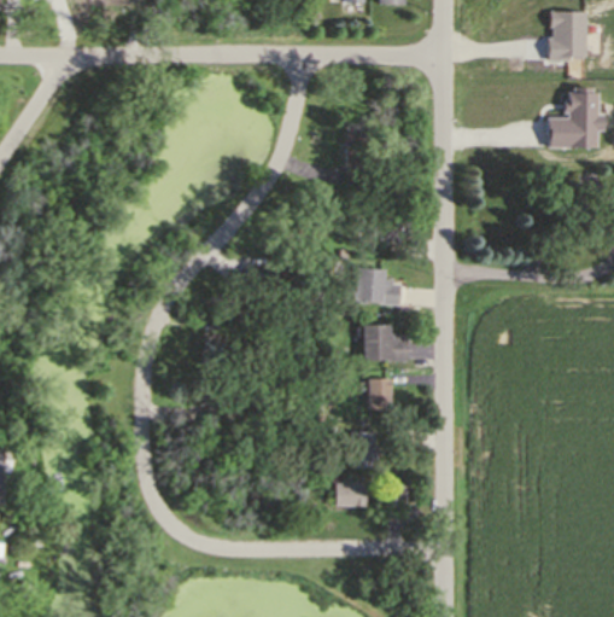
[(349,129),(369,129),(369,180),(349,180),(349,129)]
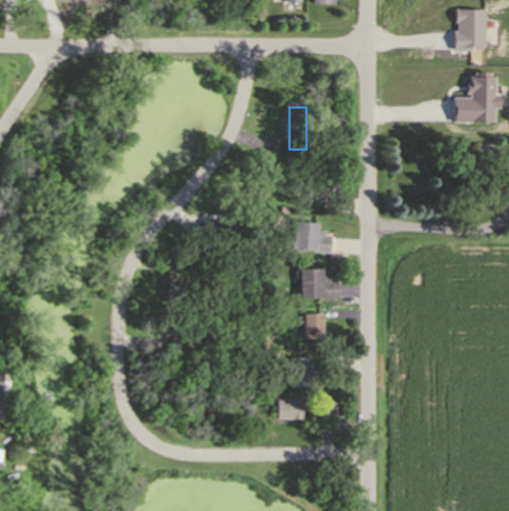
[(300,199),(300,180),(339,179),(339,199),(300,199)]
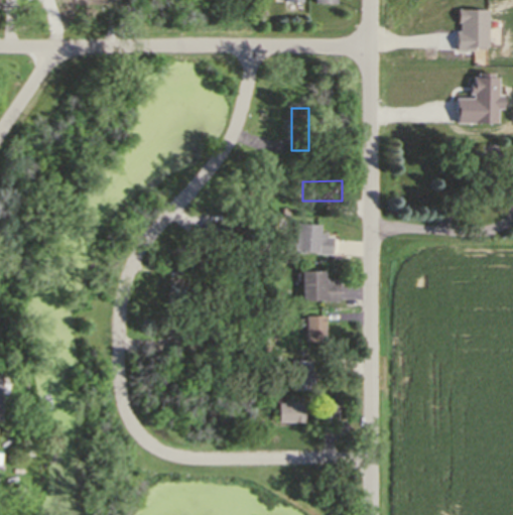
[(218,249),(203,238),(208,231),(204,229),(208,224),(211,226),(213,223),(229,233),(218,249)]
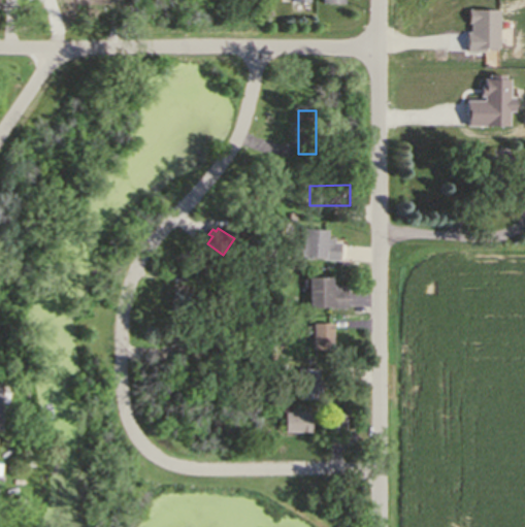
[(306,229),(328,230),(328,237),(336,238),(336,242),(341,242),(340,260),(304,258),(306,229)]
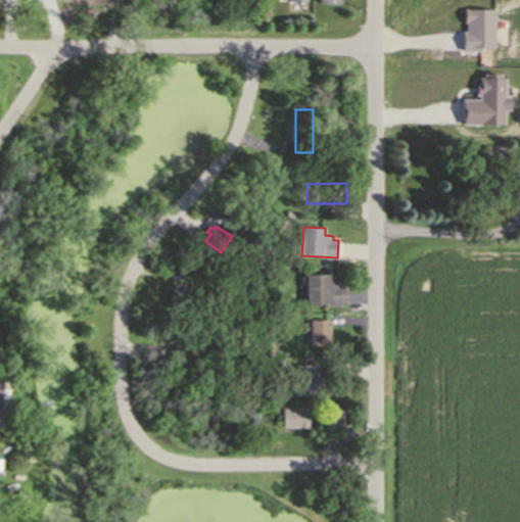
[(309,270),(327,270),(327,278),(334,277),(334,282),(344,283),(344,296),(310,297),(309,270)]
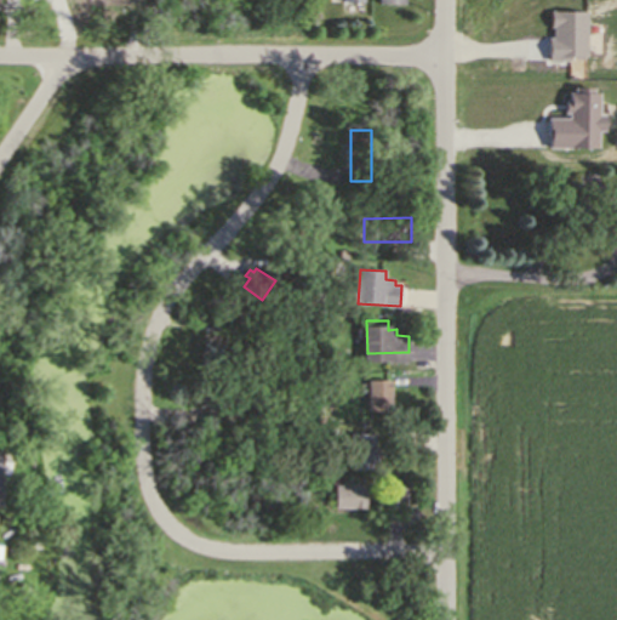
[(205,339),(226,340),(223,364),(204,363),(205,339)]
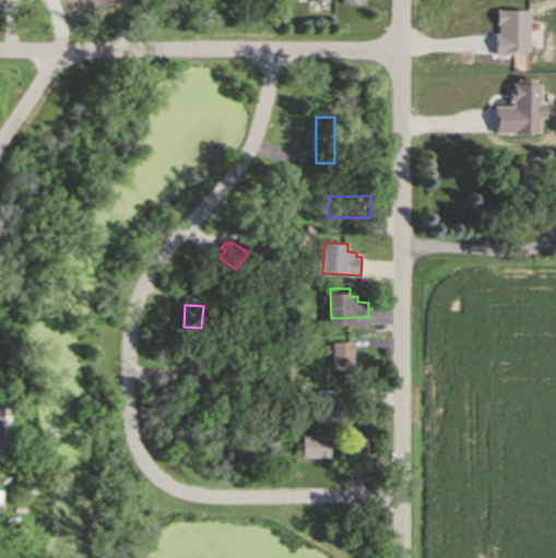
[(333,343),(354,344),(355,370),(334,370),(333,343)]
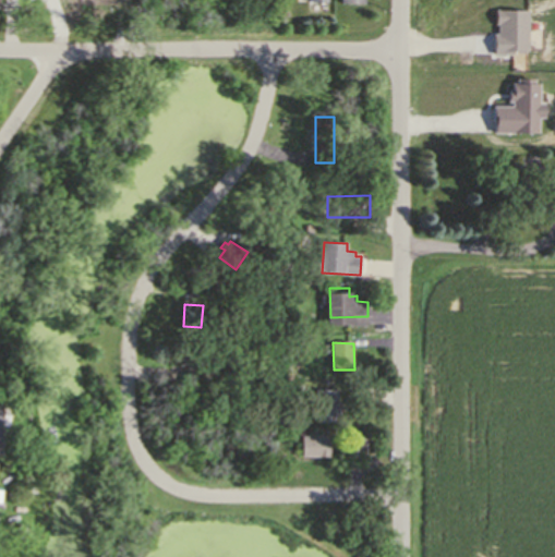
[(231,361),(231,347),(248,347),(246,361),(231,361)]
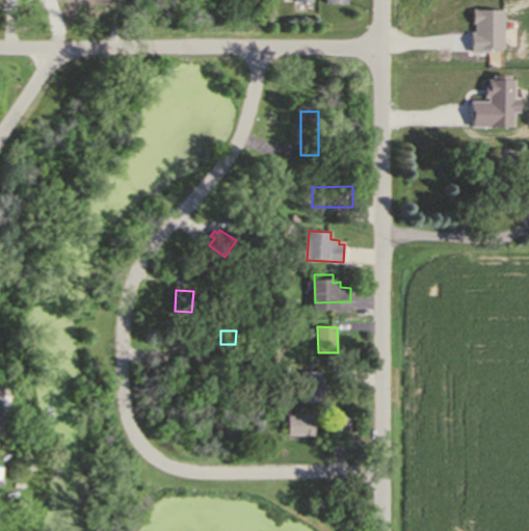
[(305,367),(321,367),(321,395),(305,395),(305,367)]
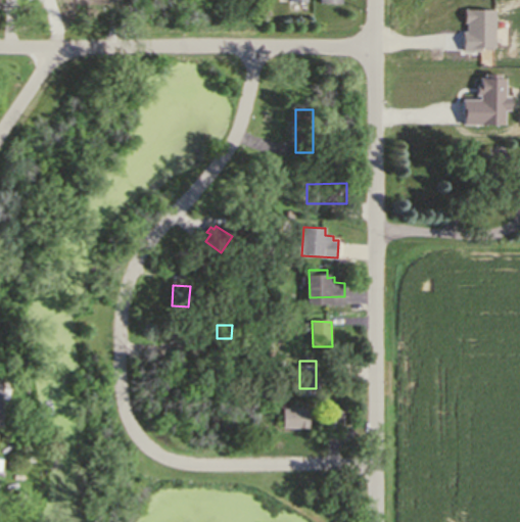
[(285,404),(309,404),(308,420),(285,420),(285,404)]
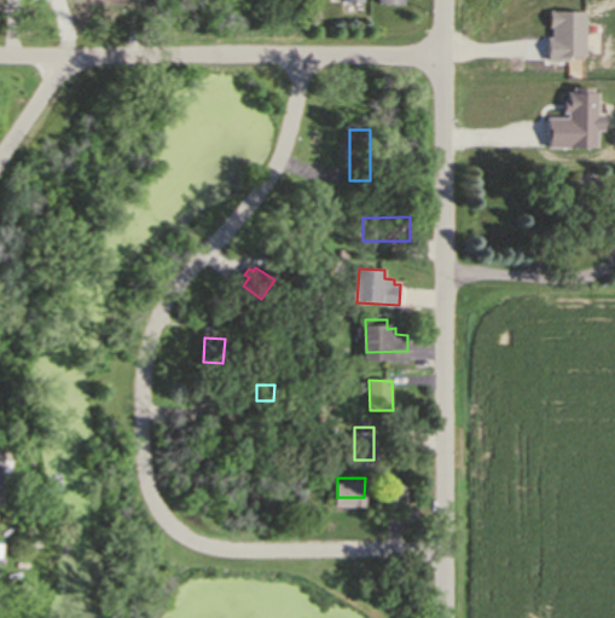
[(382,484),(407,485),(407,504),(382,503),(382,484)]
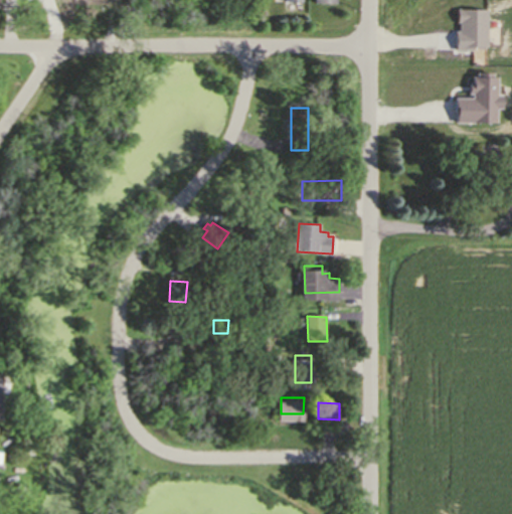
[(23,501),(11,493),(20,481),(31,488),(23,501)]
